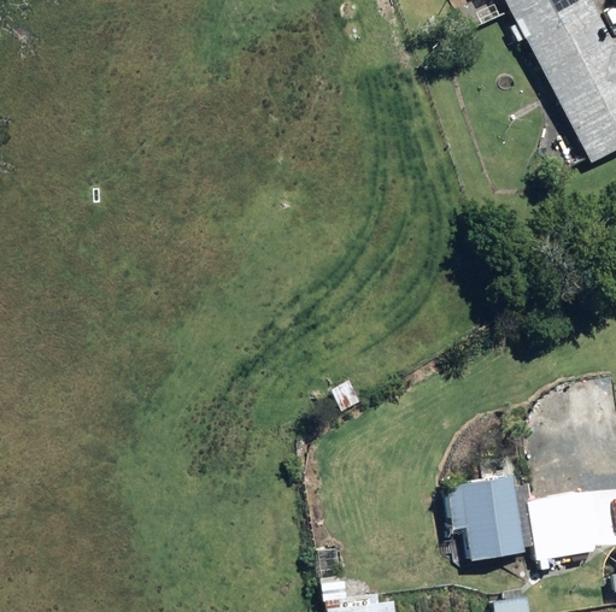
[(504,0),(591,162),(615,148),(615,43),(612,45),(588,0),(504,0)]
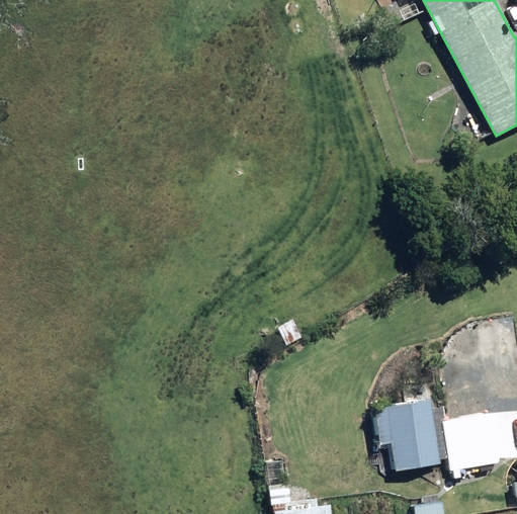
[(278,327),(288,344),(303,335),(292,318),(278,327)]
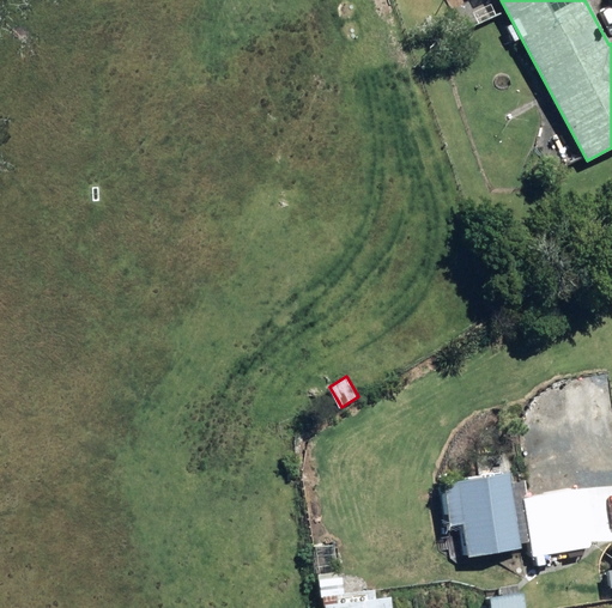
[(464,526),(468,558),(522,548),(510,475),(442,486),(449,528),(464,526)]
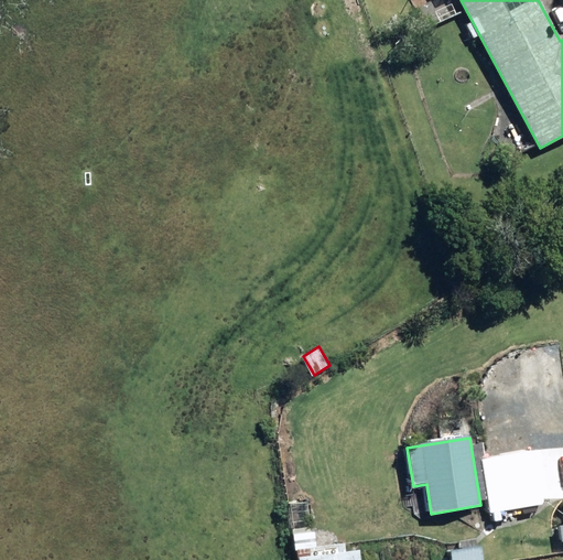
[(483,461),(490,510),(543,502),(536,453),(483,461)]
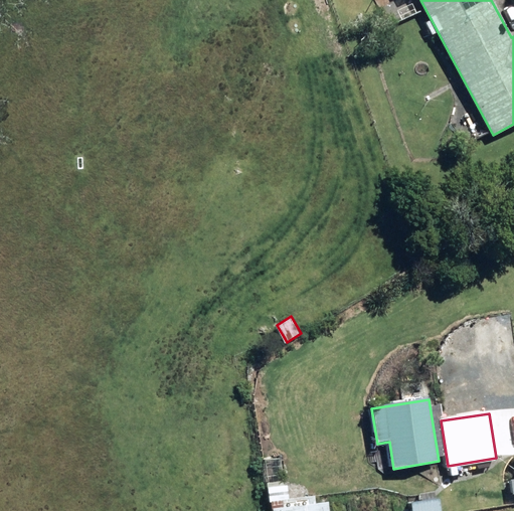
[(265,461),(271,510),(330,510),(329,502),(286,508),(282,483),(284,483),(281,458),(265,461)]
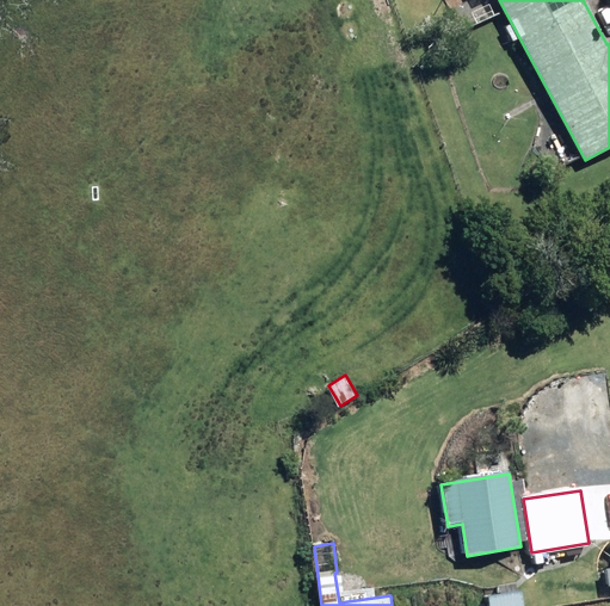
All buildings are outlined.
